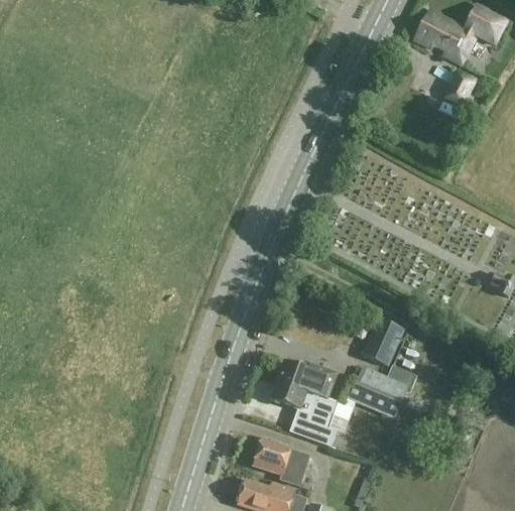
[(430,10),(414,39),(431,48),(434,43),(445,49),(442,54),(461,65),(477,35),(495,45),(508,21),(478,5),(465,28),(430,10)]
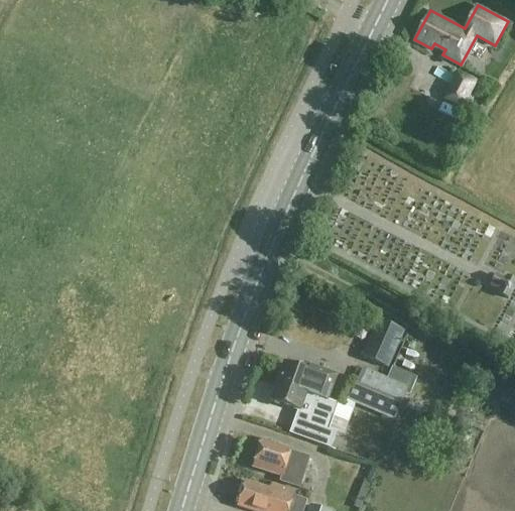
[(463,109),(477,79),(458,73),(440,96),(463,109)]
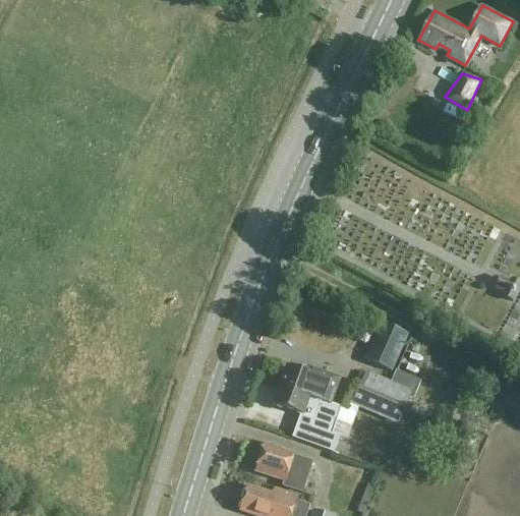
[(502,276),(496,285),(506,290),(504,294),(513,299),(519,287),(519,281),(513,278),(511,281),(502,276)]
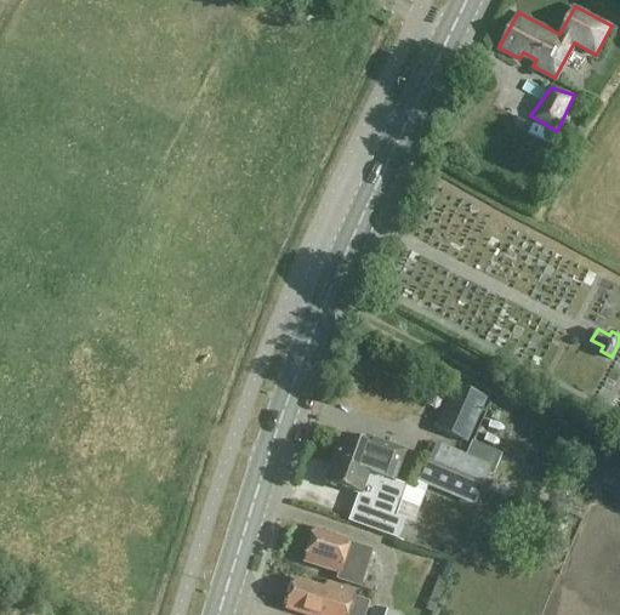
[(454,382),(434,426),(468,440),(488,397),(454,382)]
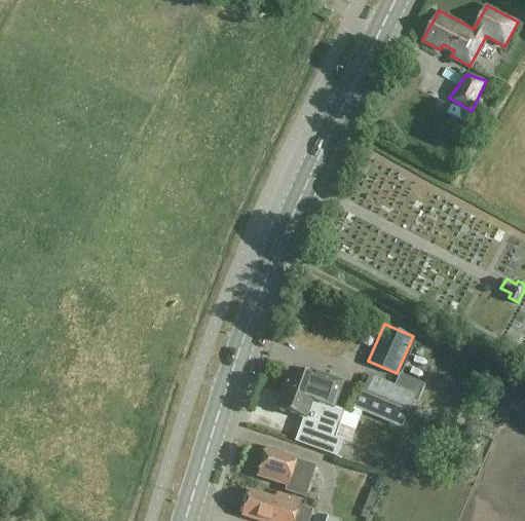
[(432,340),(424,370),(437,373),(445,343),(432,340)]
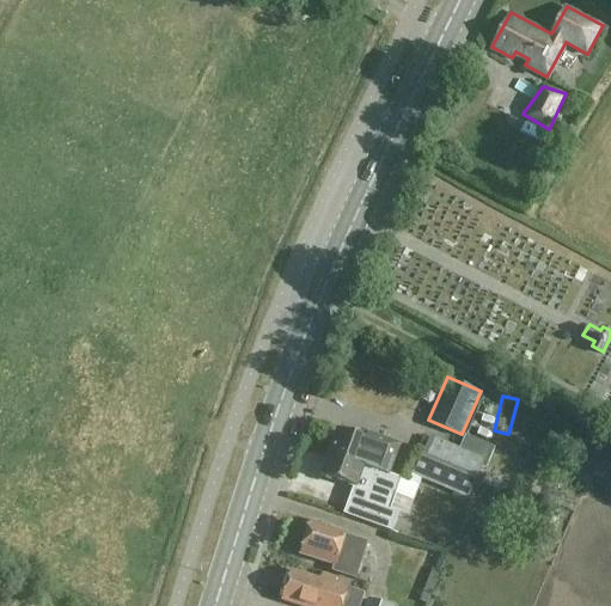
[(372,433),(370,440),(336,428),(328,452),(390,475),(391,471),(402,442),(398,441),(372,433)]
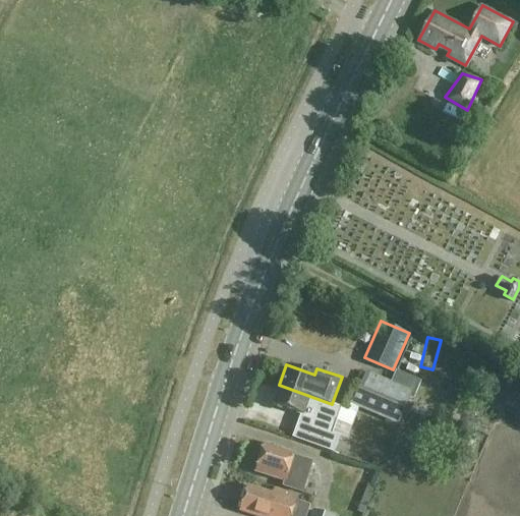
[(352,402),(400,421),(413,388),(365,368),(352,402)]
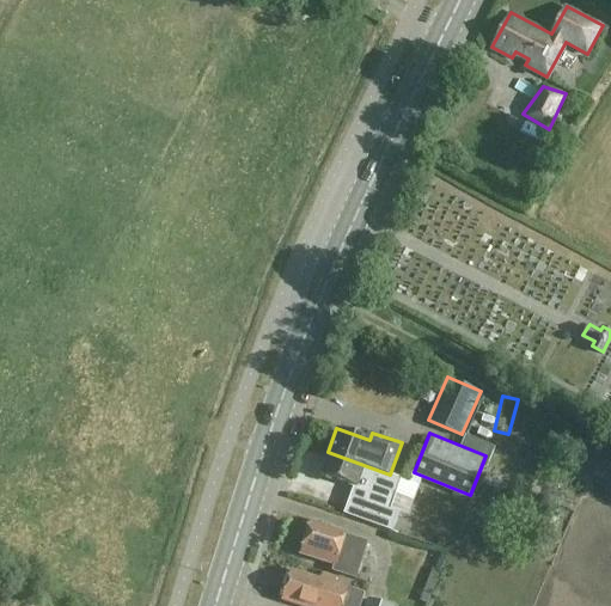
[(321,475),(355,487),(347,513),(393,530),(399,510),(389,507),(396,491),(415,497),(420,483),(391,471),(390,475),(328,452),(321,475)]
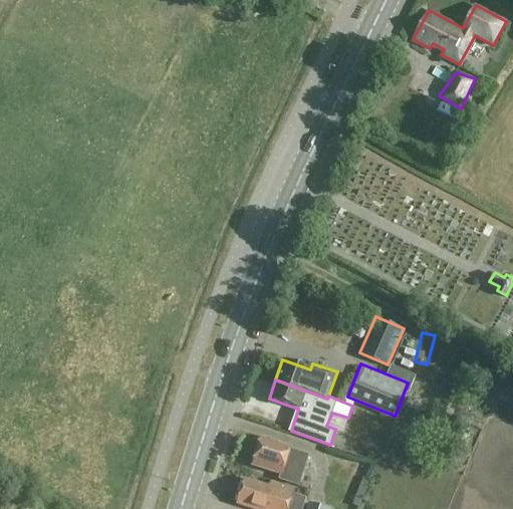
[(308,454),(290,448),(290,447),(277,442),(278,440),(264,435),(263,437),(261,437),(252,462),(280,472),(278,478),(297,484),(308,454)]
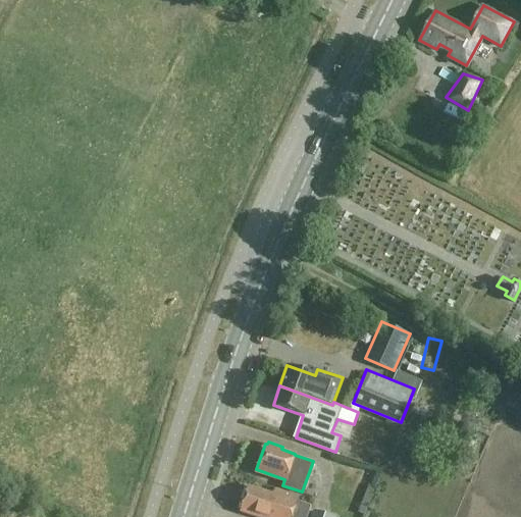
[(330,477),(335,453),(321,449),(315,473),(330,477)]
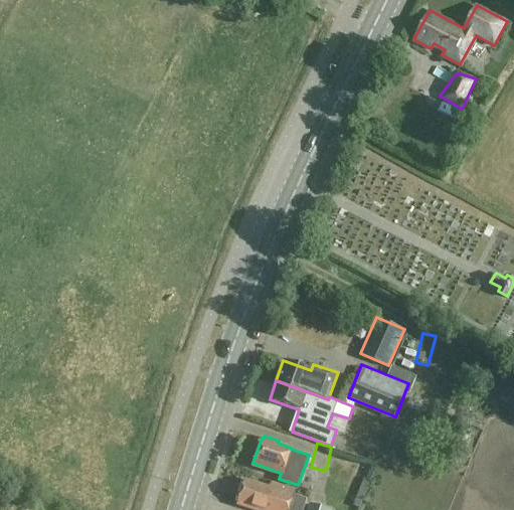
[(236,503),(258,509),(303,509),(308,497),(295,493),(296,488),(272,479),(270,486),(244,478),(236,503)]
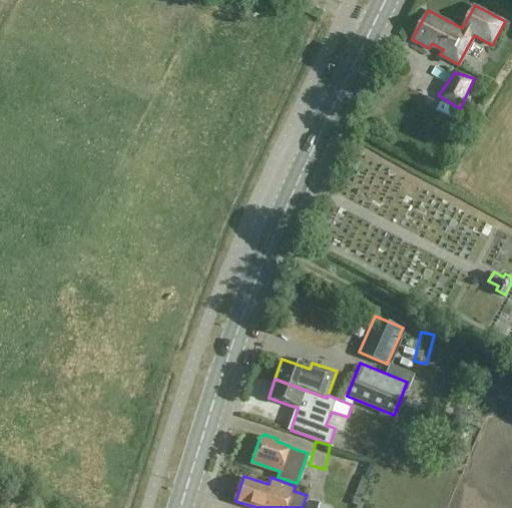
[(335,507),(332,507),(308,499),(304,507),(335,507)]
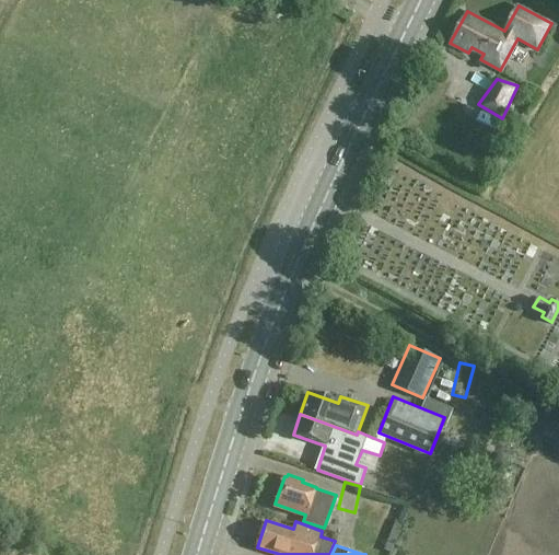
All buildings are outlined.
